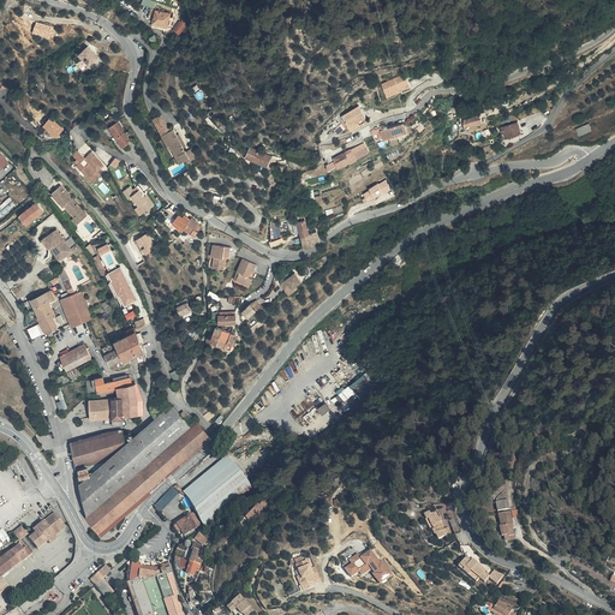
[(167,23),(169,10),(147,6),(145,12),(150,13),(150,21),(167,23)]
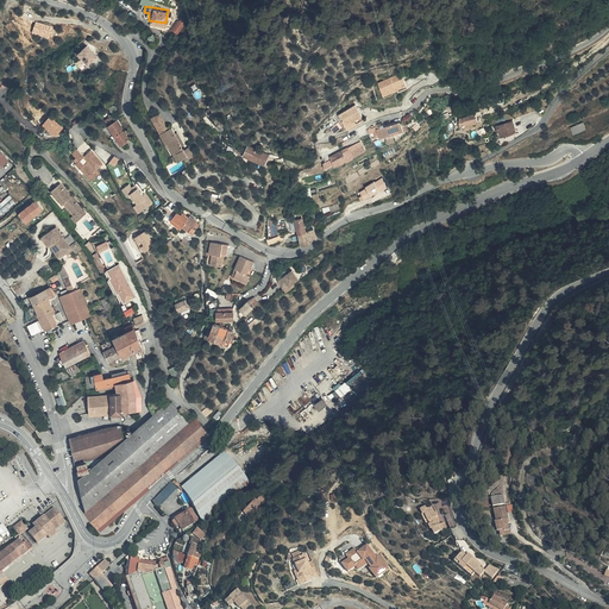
[(171,26),(177,30),(183,22),(177,17),(171,26)]
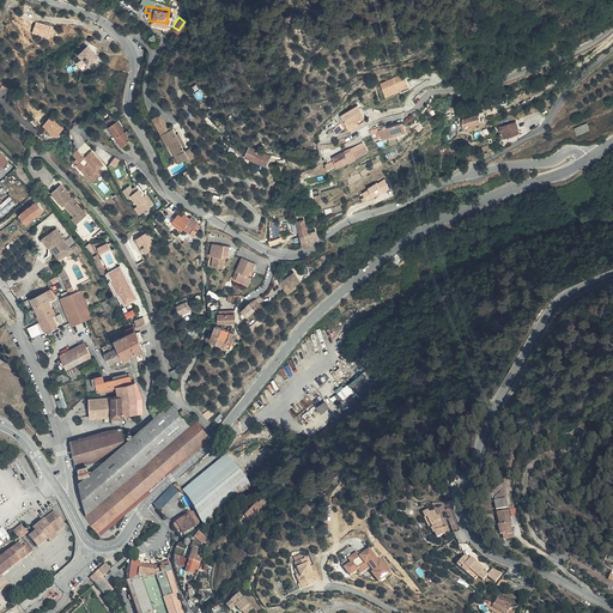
[(34,31),(52,37),(54,25),(37,20),(34,31)]
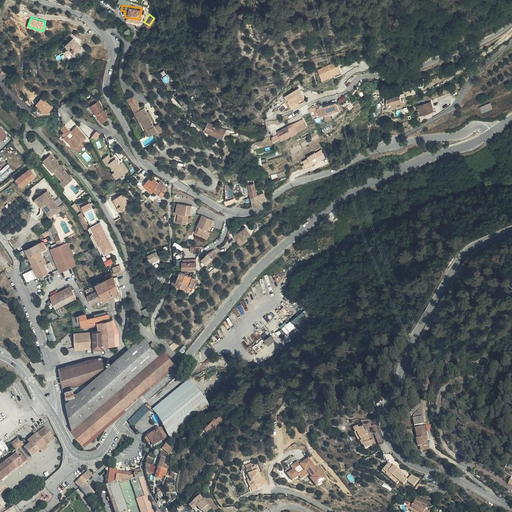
[(78,53),(84,47),(75,38),(69,45),(78,53)]
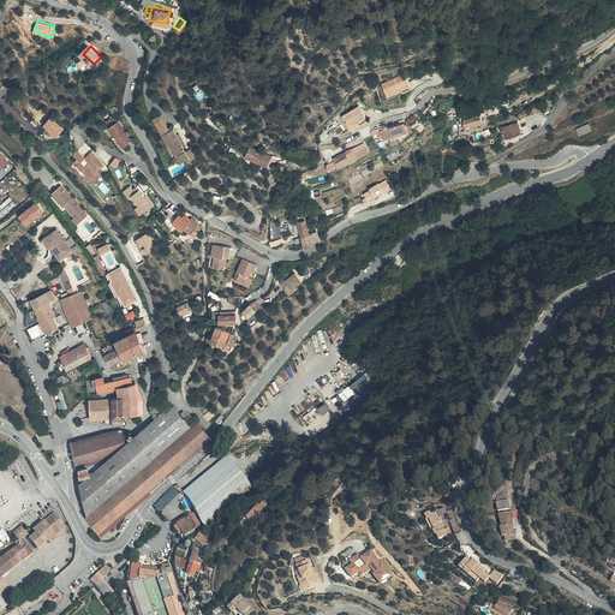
[(411,89),(406,75),(382,82),(387,96),(411,89)]
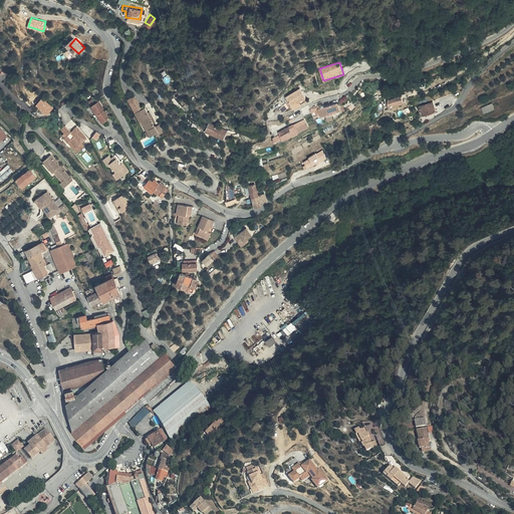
[(284,94),(289,104),(303,97),(298,87),(284,94)]
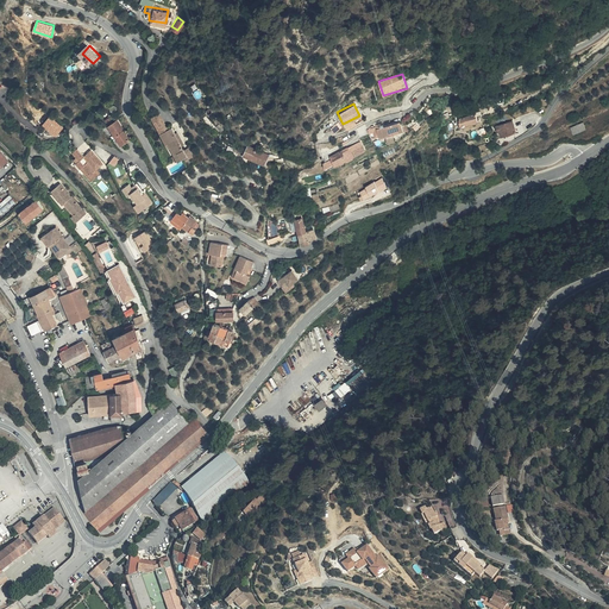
[(156,126),(162,121),(152,106),(145,110),(156,126)]
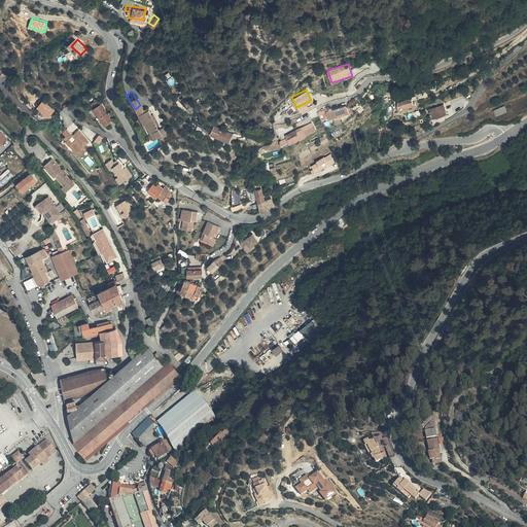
[(49,116),(57,109),(45,99),(38,105),(49,116)]
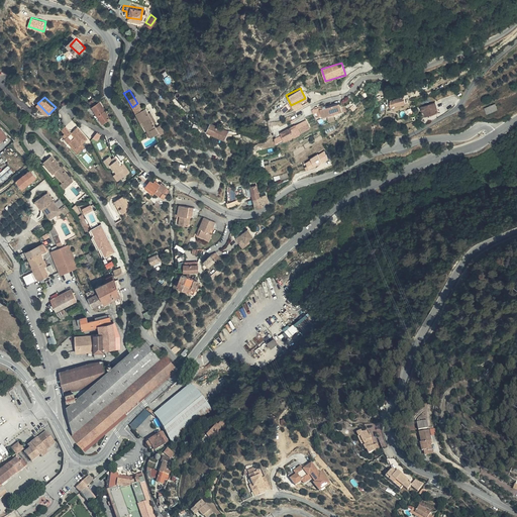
[(94,97),(90,100),(105,121),(113,116),(102,99),(97,102),(94,97)]
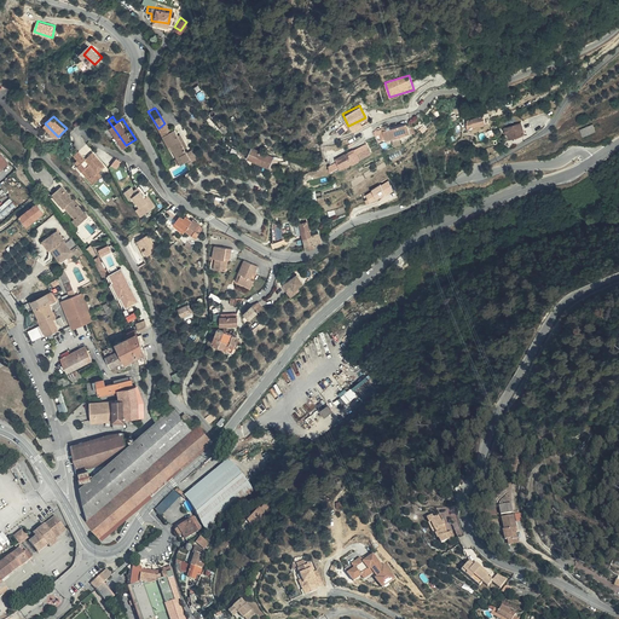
[(365,117),(348,126),(350,129),(366,121),(365,117)]
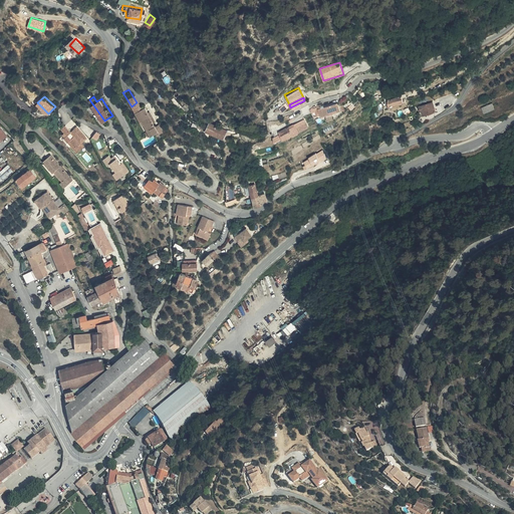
[(382,105),(384,112),(401,106),(399,99),(382,105)]
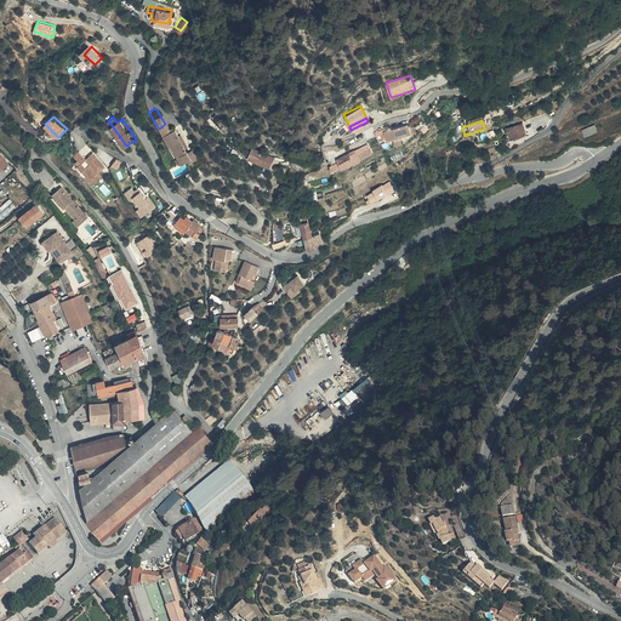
[(184,144),(169,121),(165,124),(159,129),(167,143),(170,141),(175,149),(178,147),(182,153),(187,149),(184,144)]
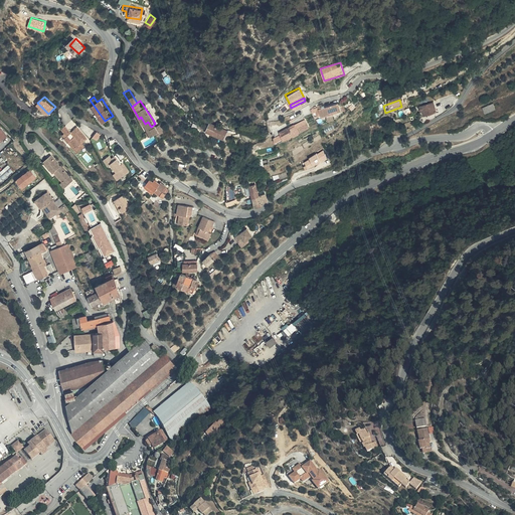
[(420,113),(421,117),(433,112),(428,103),(415,108),(417,113),(420,113)]
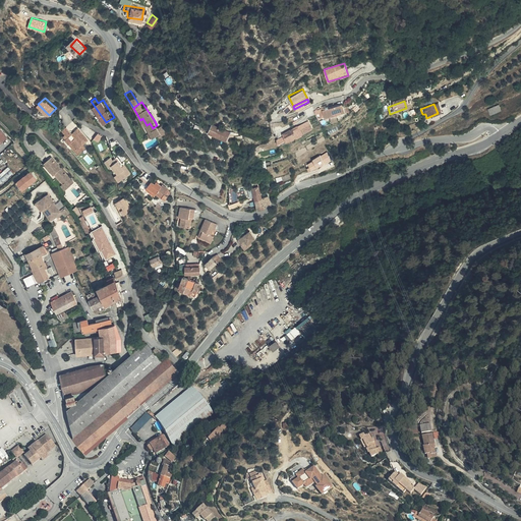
[(501,105),(488,108),(490,114),(502,111),(501,105)]
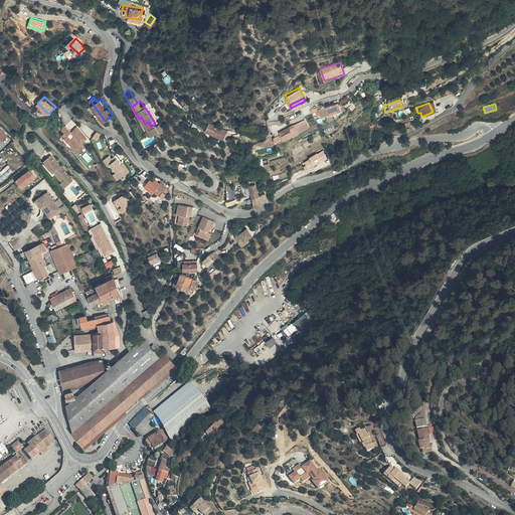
[(320,109),(316,110),(318,116),(318,117),(323,116),(328,115),(338,112),(336,105),(320,109)]
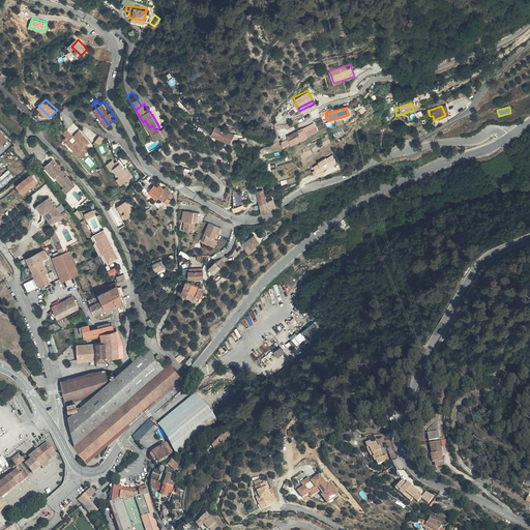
[(329,111),(318,113),(318,116),(323,115),(324,119),(327,119),(325,113),(329,112),(329,111)]
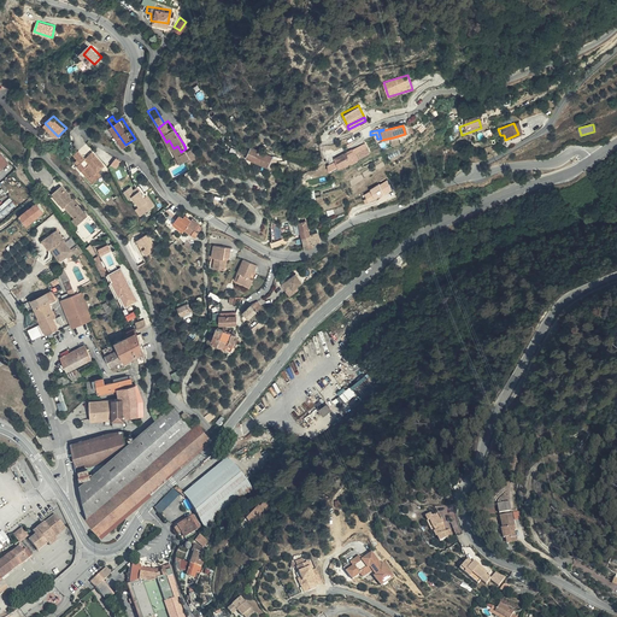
[(197,146),(192,137),(183,144),(186,148),(187,151),(197,146)]
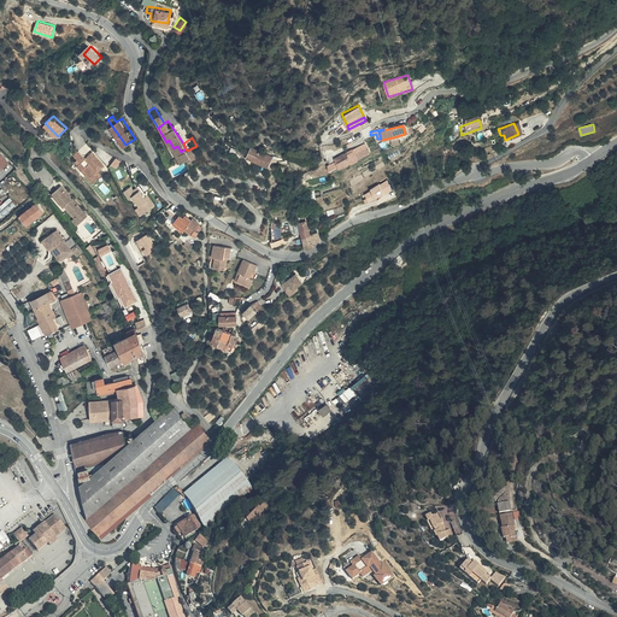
[(365,152),(362,141),(330,156),(334,165),(345,159),(346,160),(353,158),(352,157),(365,152)]
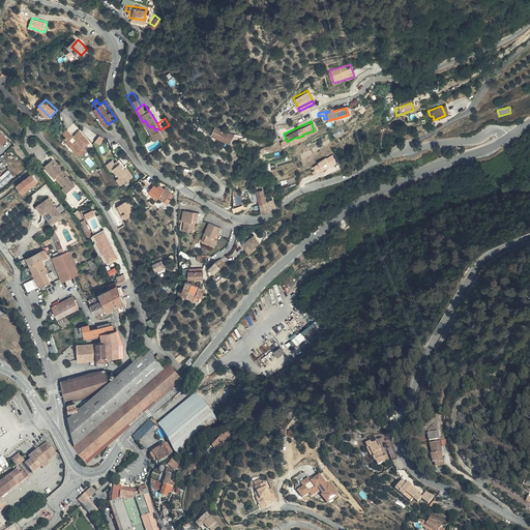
[(209,134),(209,133),(204,133),(203,137),(212,139),(219,140),(222,133),(213,130),(212,134),(211,134),(209,134)]
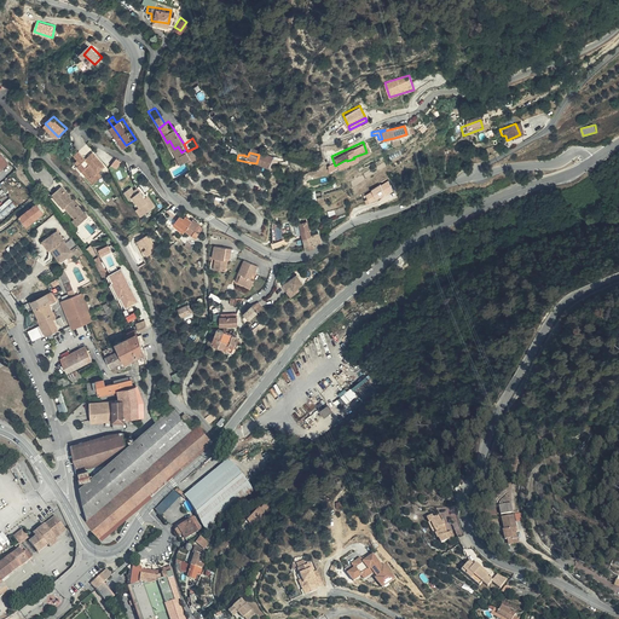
[(108,169),(94,156),(90,162),(81,154),(77,158),(82,163),(85,166),(82,168),(81,169),(86,174),(88,172),(96,180),(102,174),(108,169)]
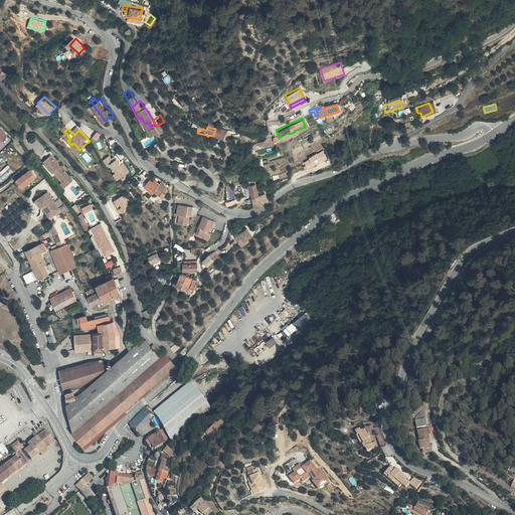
[(224,137),(225,131),(215,129),(213,136),(224,138),(224,137)]
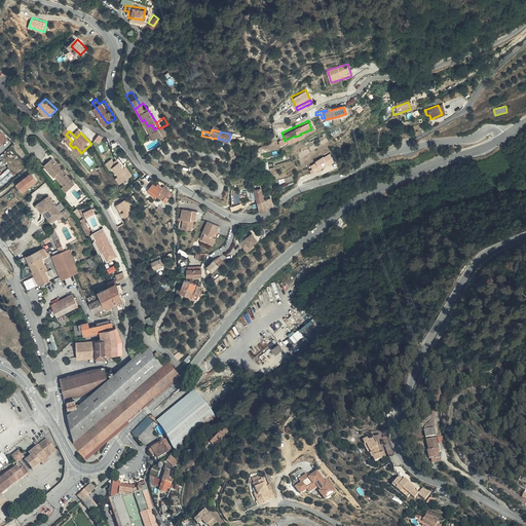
[(89,152),(86,148),(81,153),(75,146),(73,148),(82,158),(89,152)]
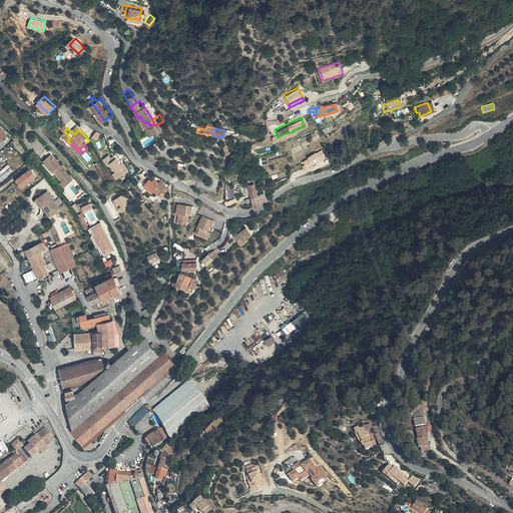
[(308,166),(327,156),(323,148),(304,159),(308,166)]
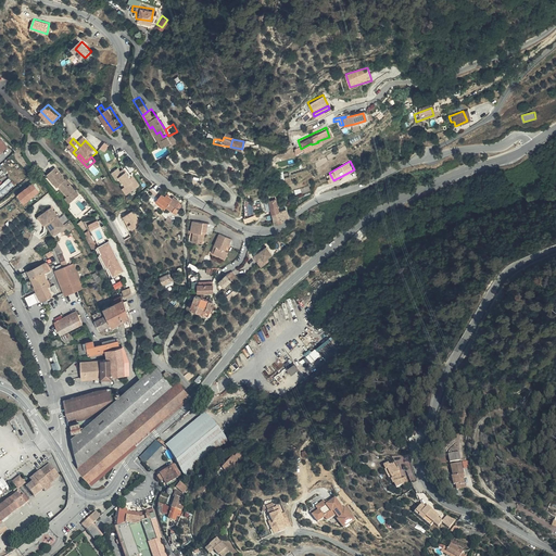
[(66,194),(68,199),(75,193),(72,189),(63,178),(62,179),(52,166),(45,173),(52,181),(53,180),(65,194),(66,194)]
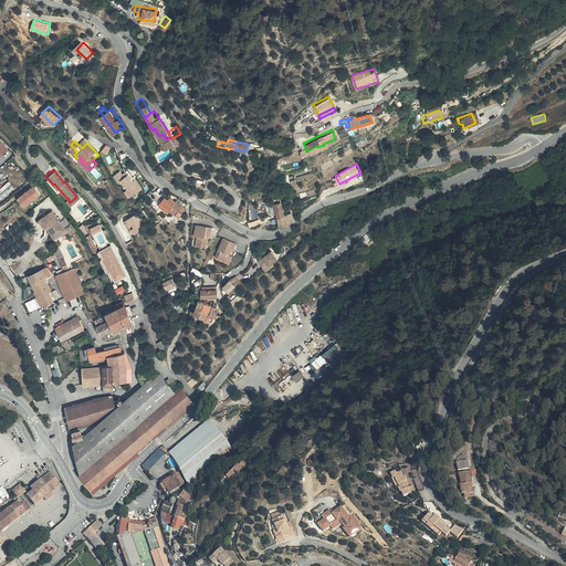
[(142,189),(136,179),(134,181),(127,171),(125,173),(126,175),(124,176),(123,174),(122,170),(115,175),(119,181),(123,179),(128,188),(133,195),(142,189)]
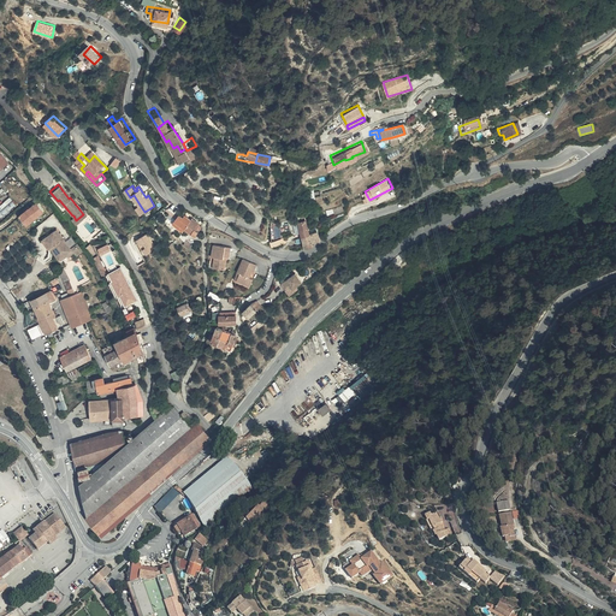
[(1,197),(0,197),(0,211),(13,200),(9,195),(4,200),(1,197)]
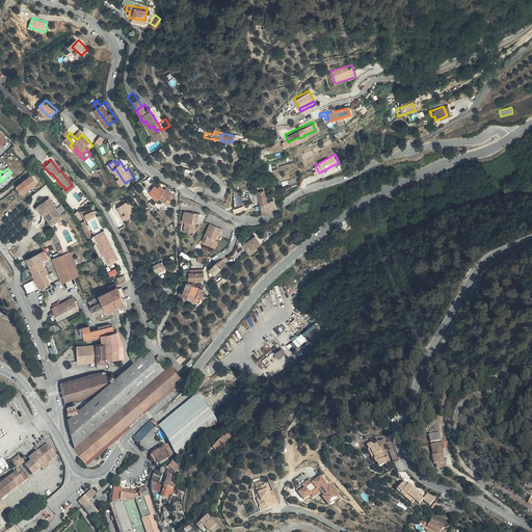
[(17,185),(24,194),(40,182),(33,173),(17,185)]
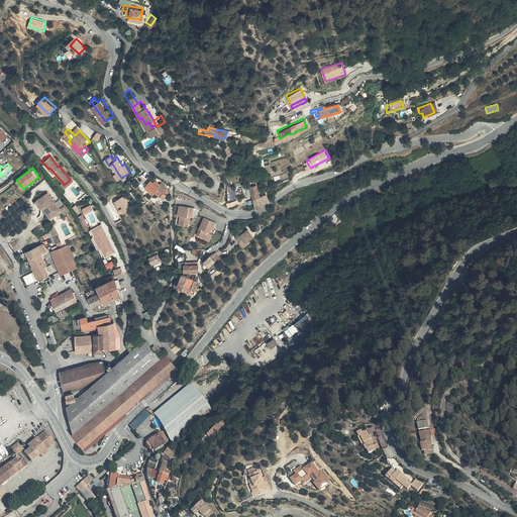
[(12,174),(9,170),(0,178),(0,183),(0,184),(12,174)]
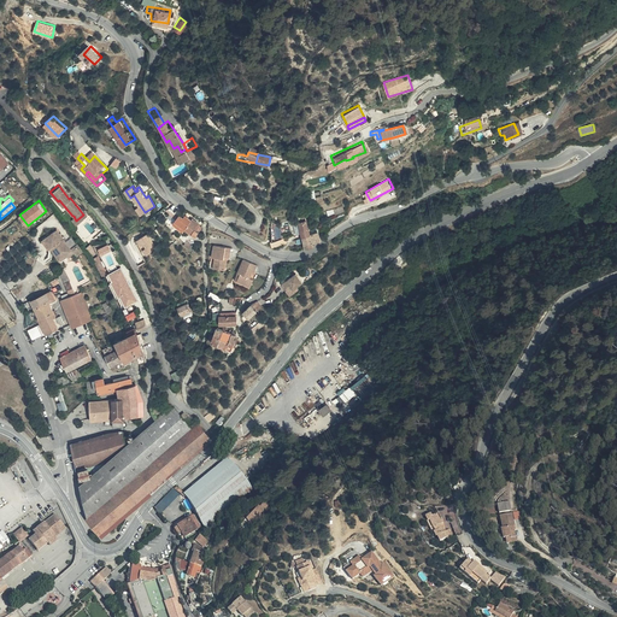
[(184,228),(191,221),(184,216),(182,217),(178,215),(175,221),(184,228)]
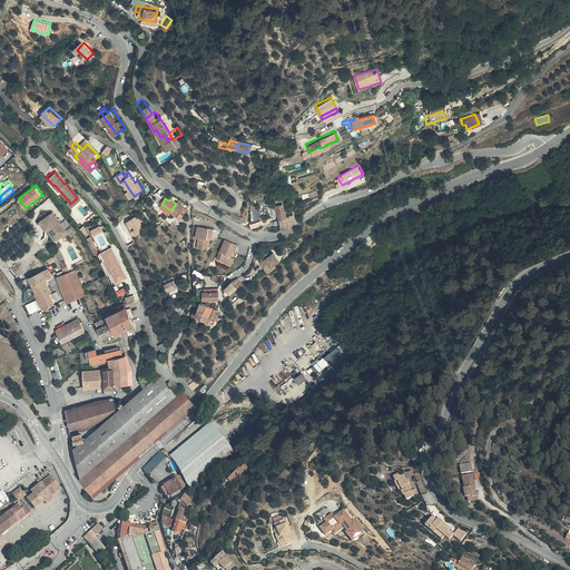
[(179,217),(185,210),(184,209),(182,207),(176,204),(170,210),(179,217)]
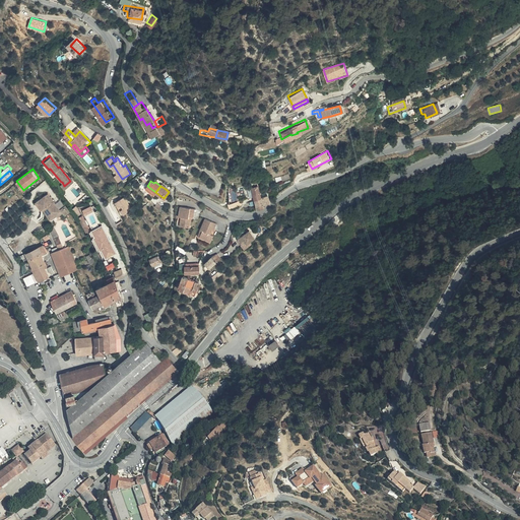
[(254,198),(255,200),(261,199),(261,198),(260,194),(258,187),(252,189),(254,198)]
